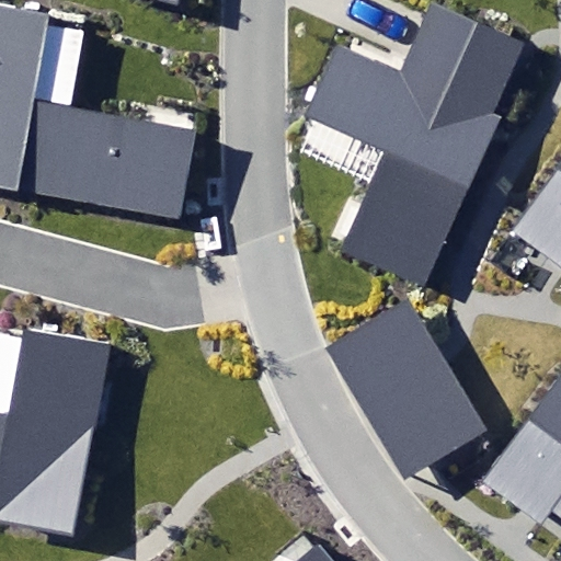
[(387,150),(340,251),(422,288),(502,116),(494,112),(525,46),(433,3),(401,72),(339,44),(307,113),(387,150)]
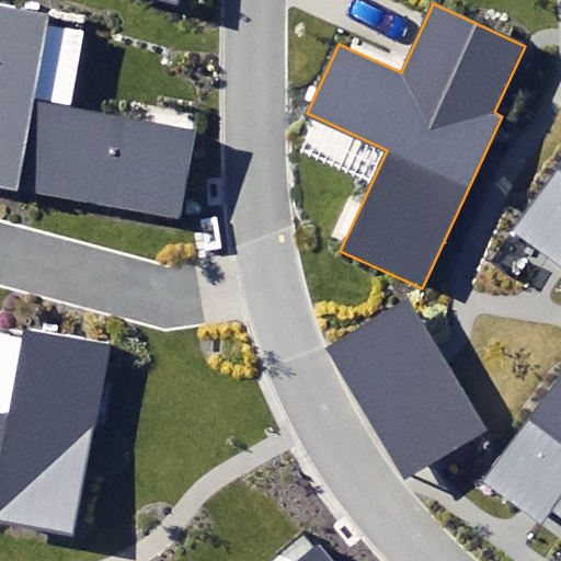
[(42,18),(0,9),(0,185),(176,218),(192,135),(25,104),(42,18)]
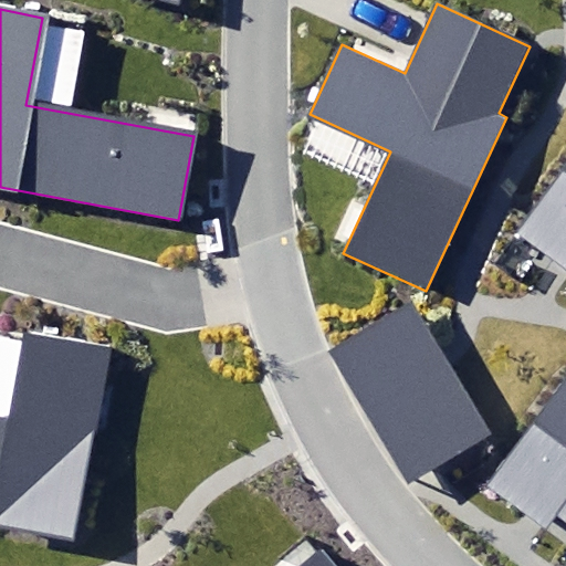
[(565,168),(513,238),(561,273),(565,278),(565,168)]
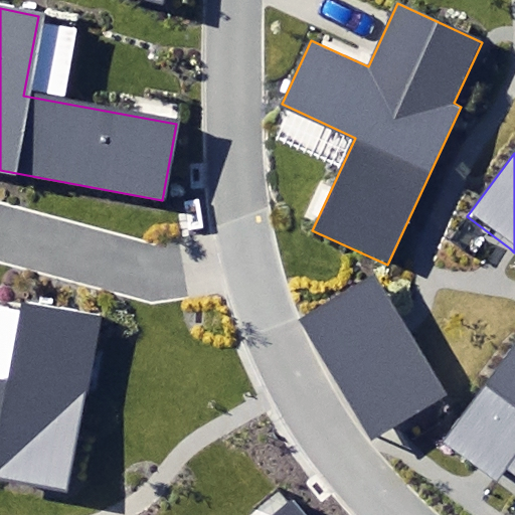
[(329,369),(374,438),(448,395),(403,322),(376,278),(298,321),(329,369)]
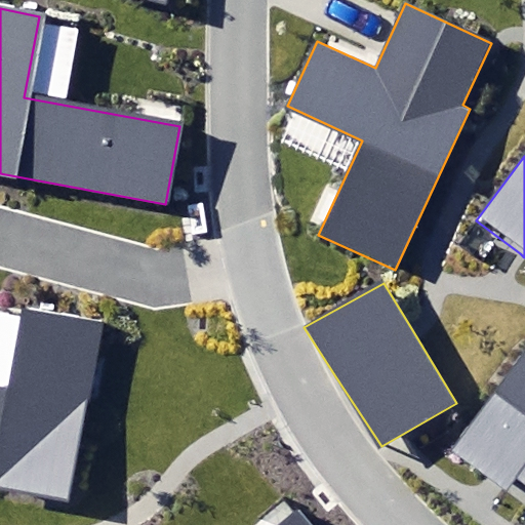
[(0,487),(66,499),(98,321),(28,308),(12,392),(0,389),(0,487)]
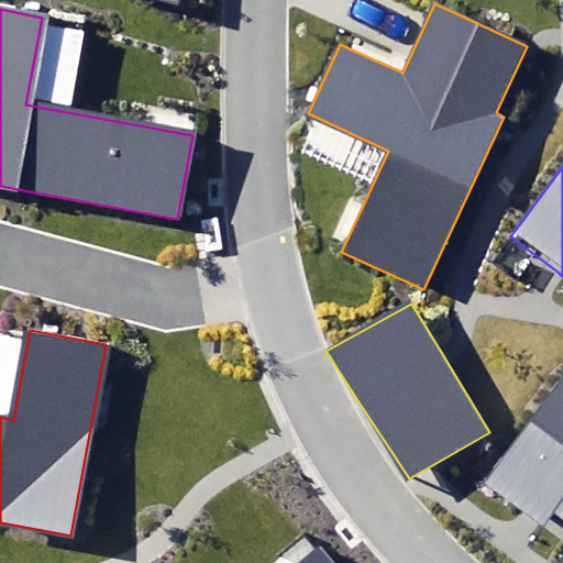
[(562,375),(482,484),(529,519),(541,528),(552,512),(562,520),(562,375)]
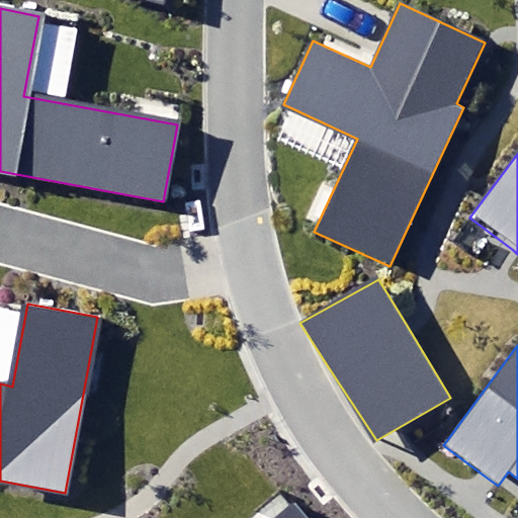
[(306,517),(294,504),(291,506),(277,517),(306,517)]
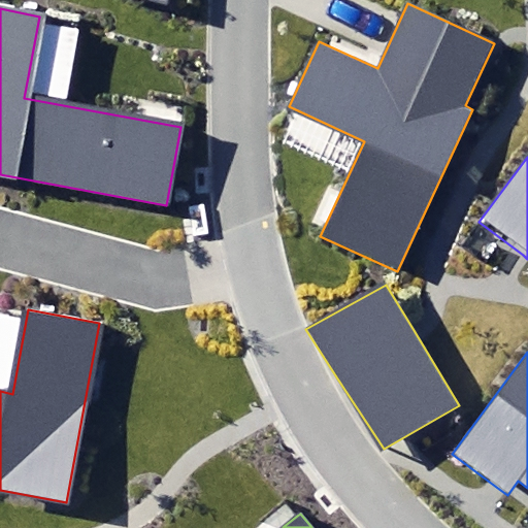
All buildings are outlined.
